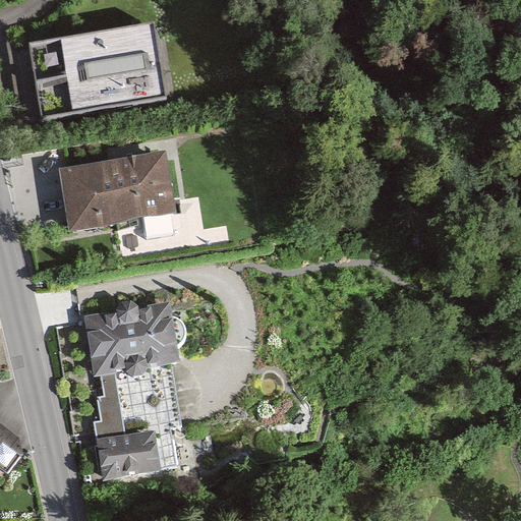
[(37,80),(159,59),(153,22),(30,44),(37,80)]
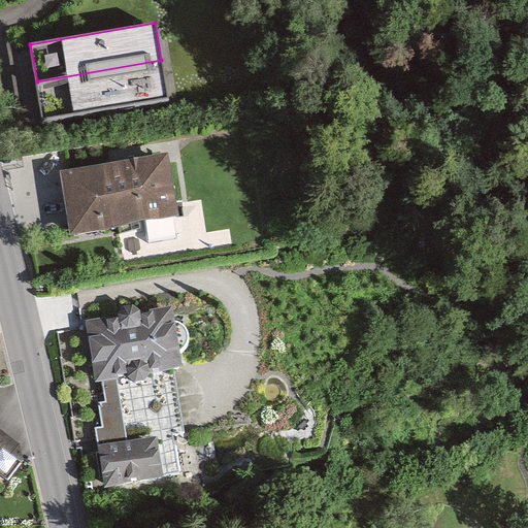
[(168,99),(161,60),(37,81),(43,121),(168,99)]
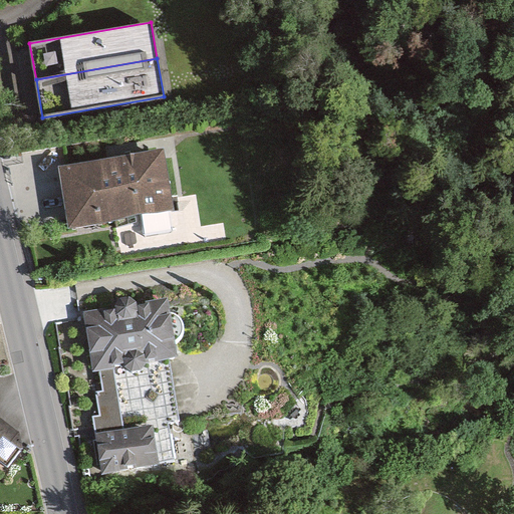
[(160,153),(63,170),(72,221),(169,204),(160,153)]
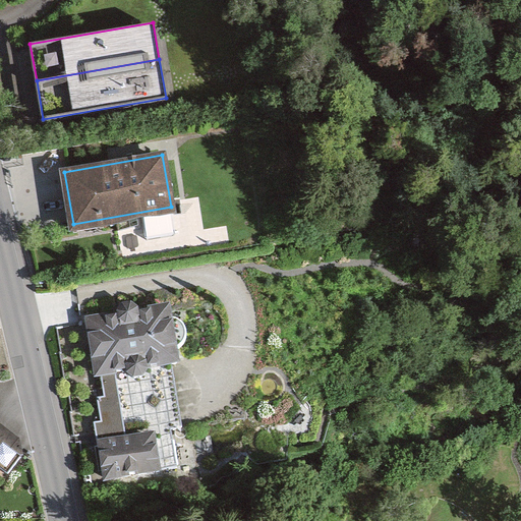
[(102,479),(158,472),(152,428),(124,432),(115,370),(178,361),(170,304),(85,315),(95,379),(101,378),(104,399),(99,400),(102,421),(94,422),(102,479)]
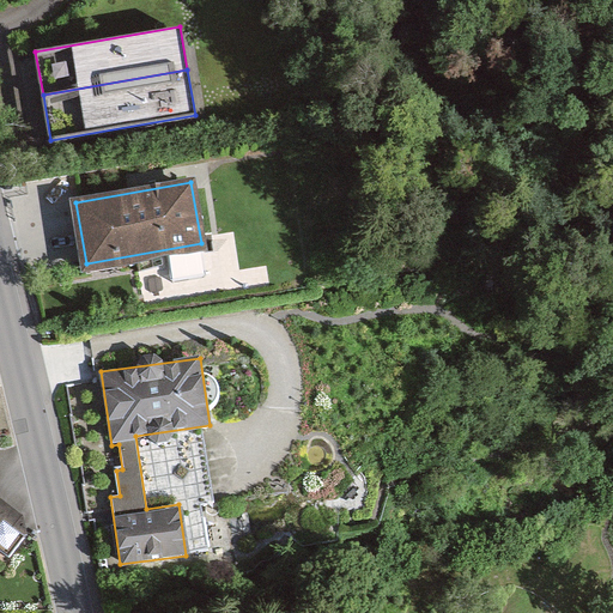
[(0,551),(7,557),(26,533),(22,516),(0,498),(0,551)]
